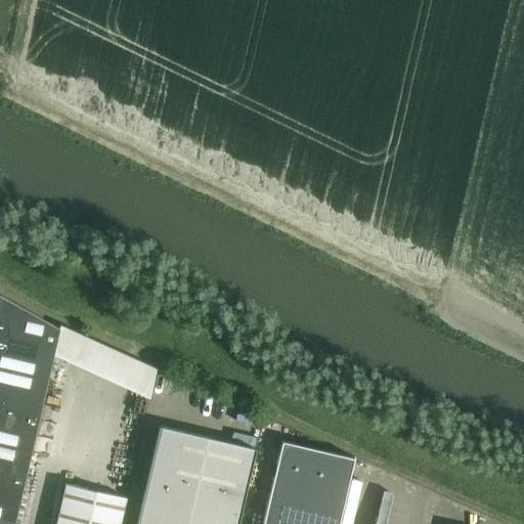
[(0,329),(57,342),(60,328),(0,294),(0,329)]
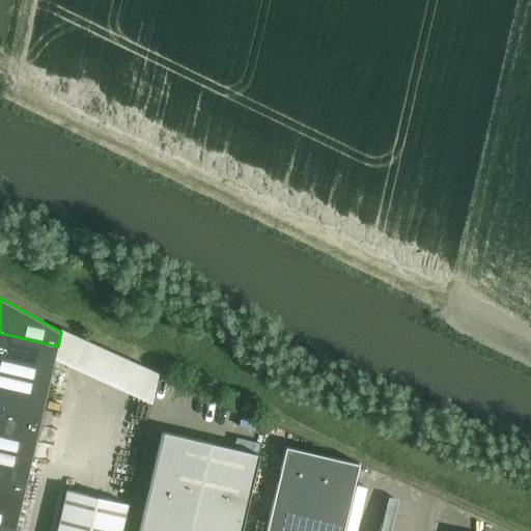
[(159,374),(61,332),(58,346),(55,359),(151,401),(159,374)]
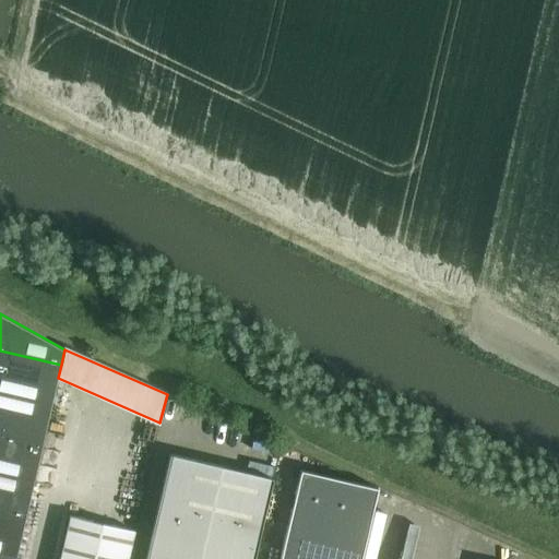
[(0,351),(0,391),(51,403),(58,378),(61,365),(0,351)]
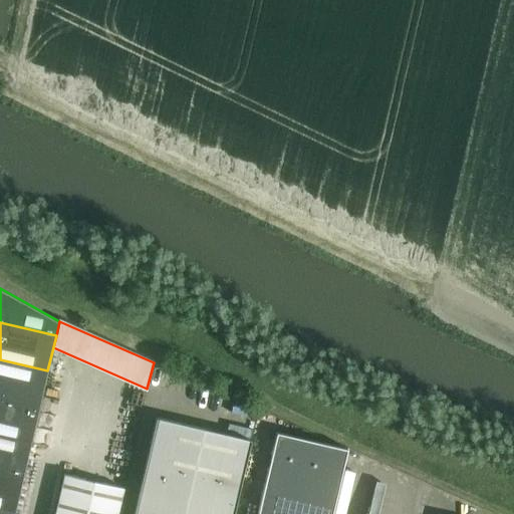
[(0,359),(0,397),(39,406),(47,370),(0,359)]
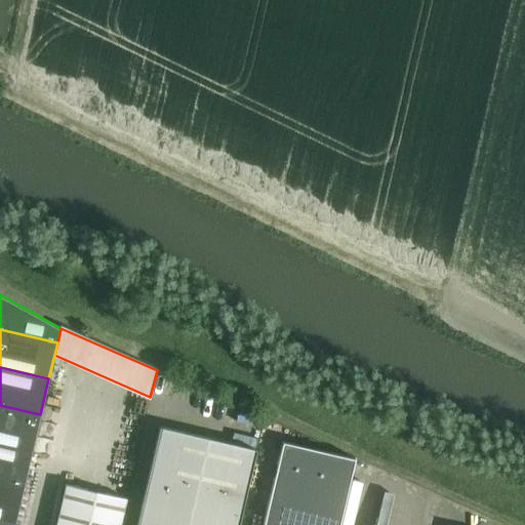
[(0,405),(0,443),(32,450),(40,414),(0,405)]
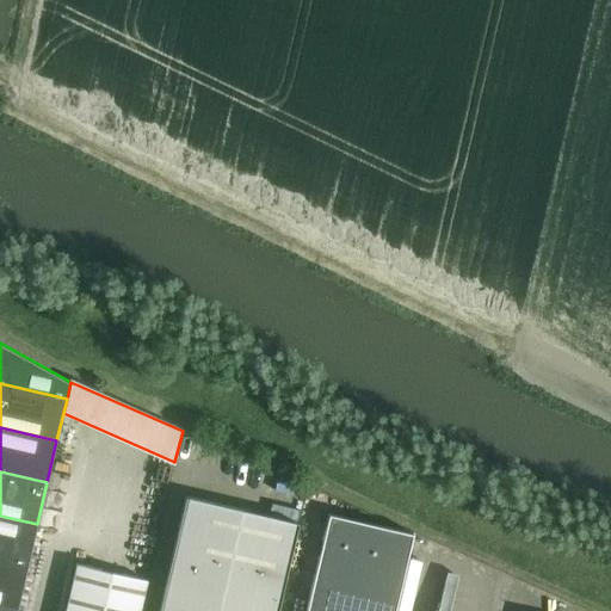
[(159,610),(277,610),(298,523),(186,497),(159,610)]
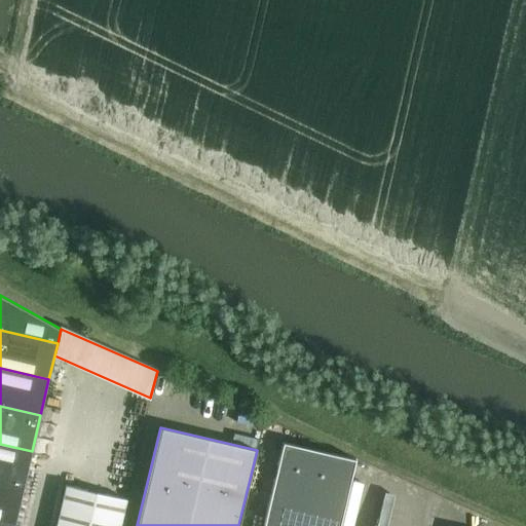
[(284,442),(263,525),(340,525),(355,459),(284,442)]
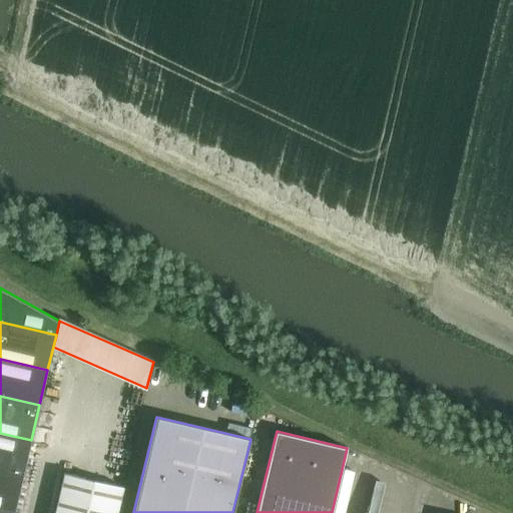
[(0,433),(0,470),(23,475),(31,440),(0,433)]
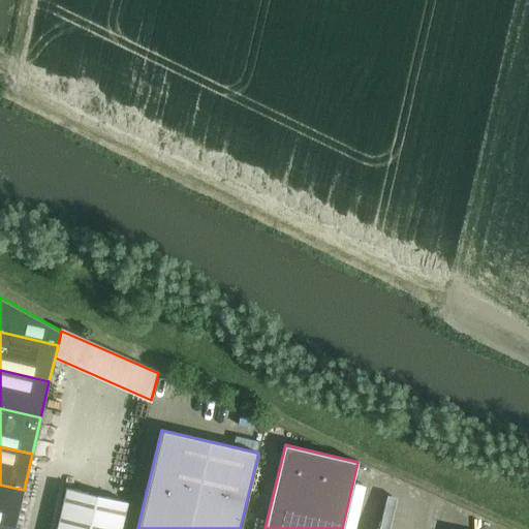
[(0,485),(0,523),(16,527),(24,490),(0,485)]
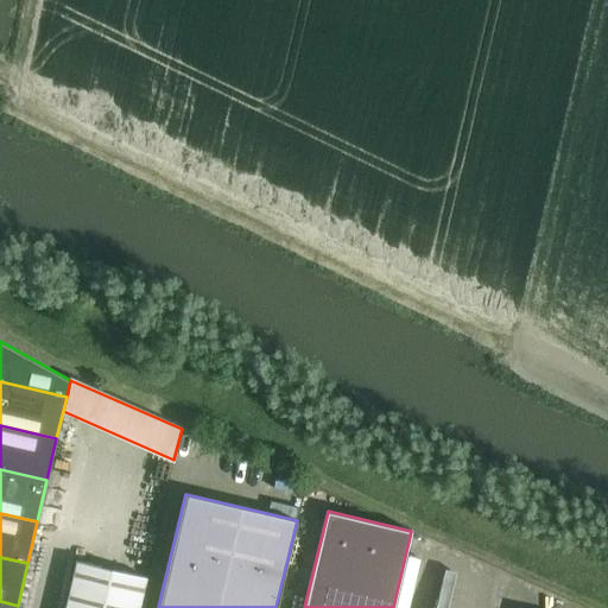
[(139,607),(147,577),(76,561),(64,607),(139,607)]
